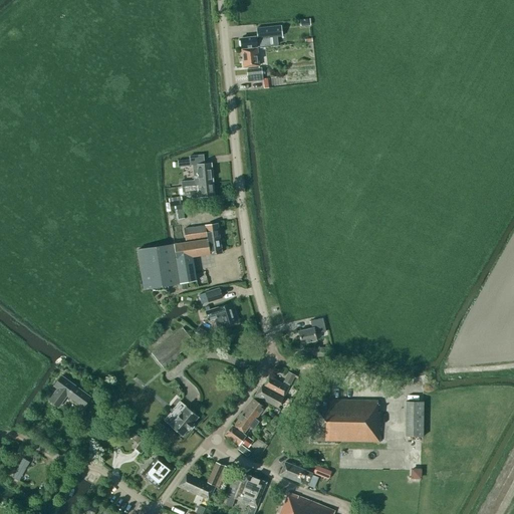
[(269,37),(282,36),(281,26),(257,28),(258,41),(257,42),(256,37),(240,39),(242,49),(263,46),(263,47),(270,46),(269,37)]
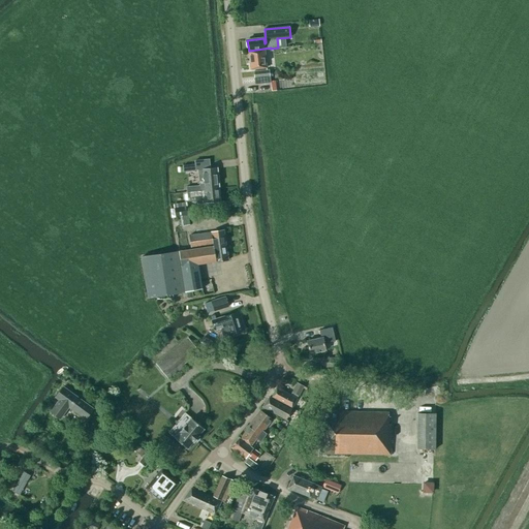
[(249,52),(251,70),(267,68),(265,50),(249,52)]
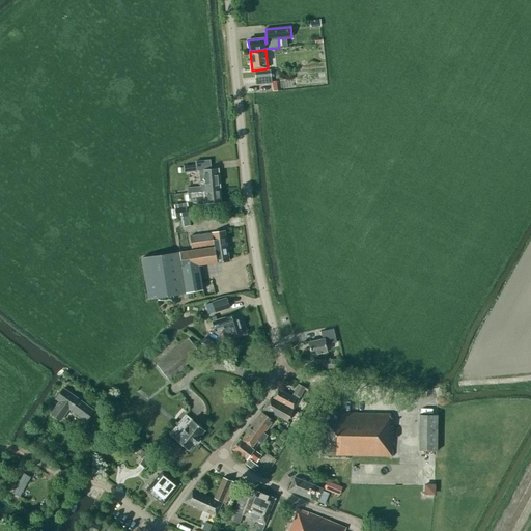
[(272,83),(272,87),(273,92),(277,91),(276,82),(272,82),(270,71),(254,73),(256,85),(272,83)]
